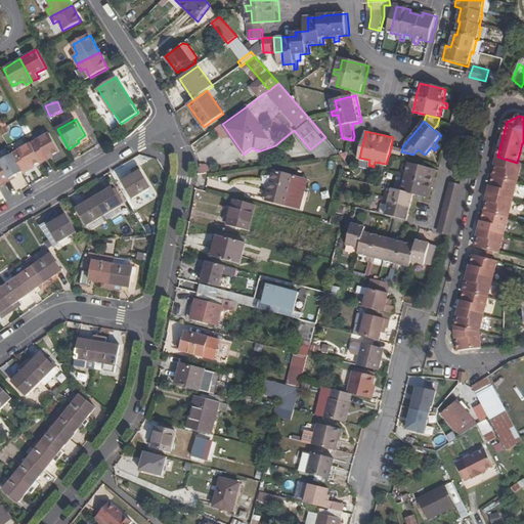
[(50,133),(31,143),(41,163),(42,164),(53,158),(52,156),(59,151),(50,133)]
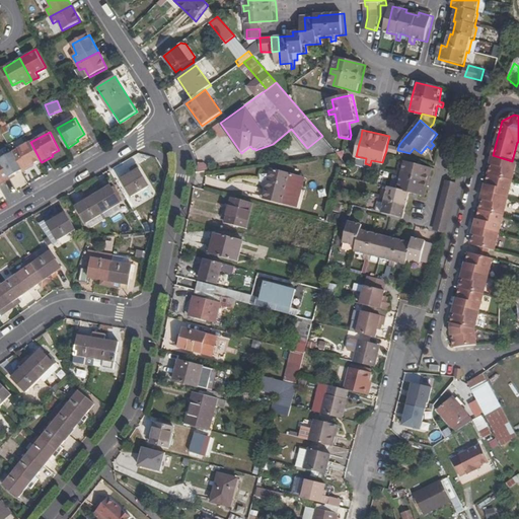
[(313,156),(338,153),(322,136),(307,148),(313,156)]
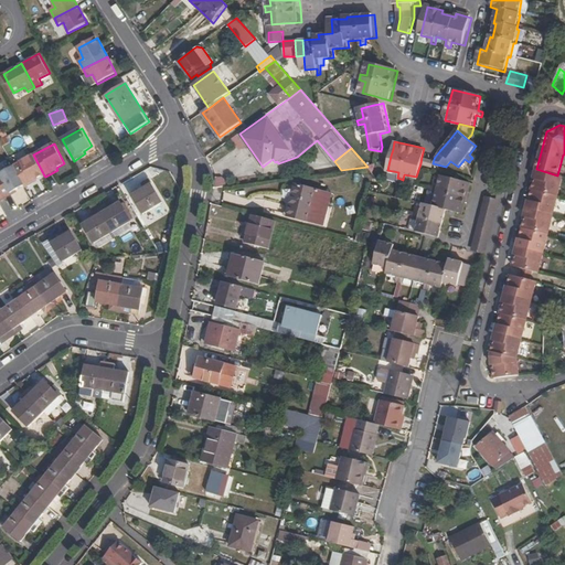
[(33,155),(13,167),(24,187),(25,188),(36,181),(36,180),(44,176),(33,155)]
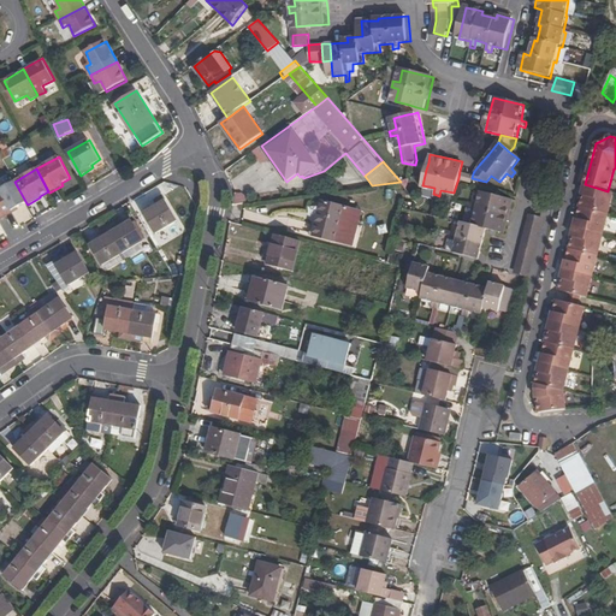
[(472,178),(473,173),(460,171),(458,178),(472,182),(472,178)]
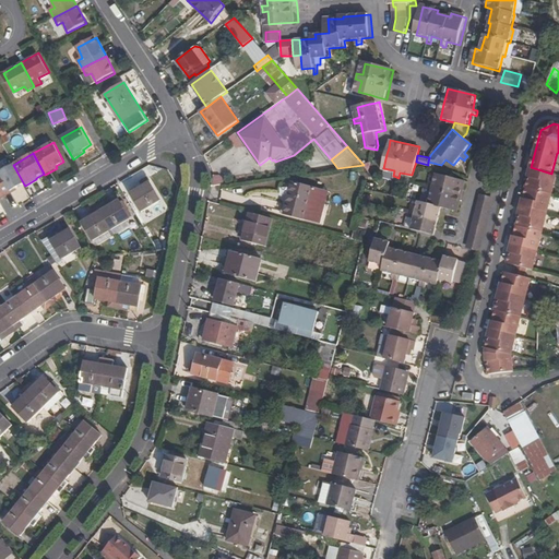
[(13,165),(0,171),(0,187),(6,197),(16,190),(16,189),(24,185),(13,165)]
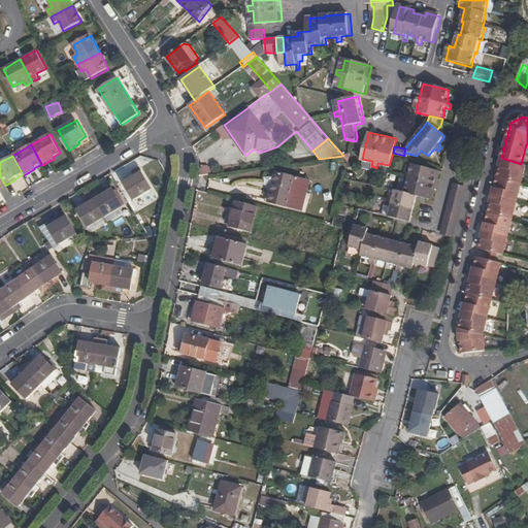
[(521,164),(501,158),(499,167),(502,168),(502,170),(499,169),(497,177),(522,184),(526,165),(521,164)]
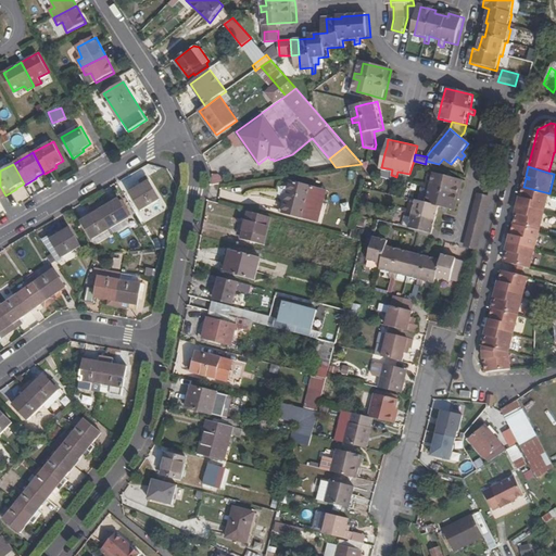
[(408,212),(407,215),(413,216),(411,228),(433,232),(437,218),(440,205),(455,209),(458,194),(463,179),(433,172),(430,184),(425,182),(425,186),(424,189),(429,190),(426,202),(417,200),(414,211),(408,210),(408,212)]
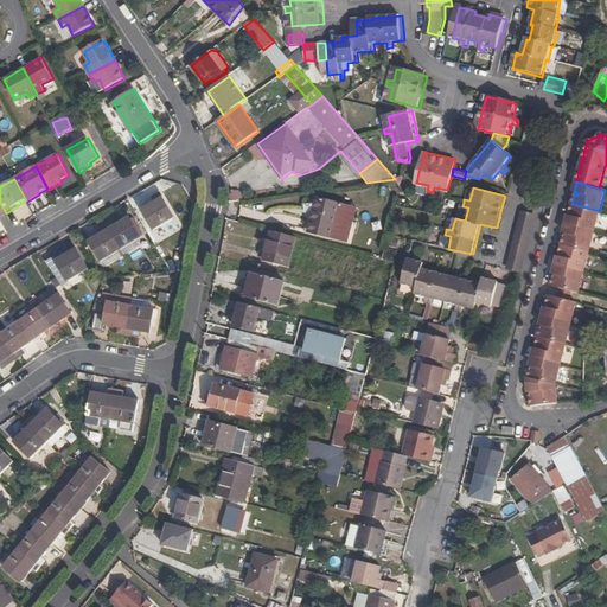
[(155,202),(142,210),(154,230),(176,218),(160,192),(153,197),(155,202)]
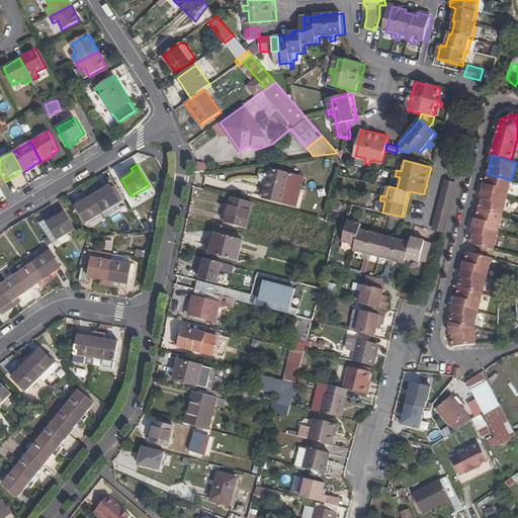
[(271,169),(264,198),(283,203),(290,173),(271,169)]
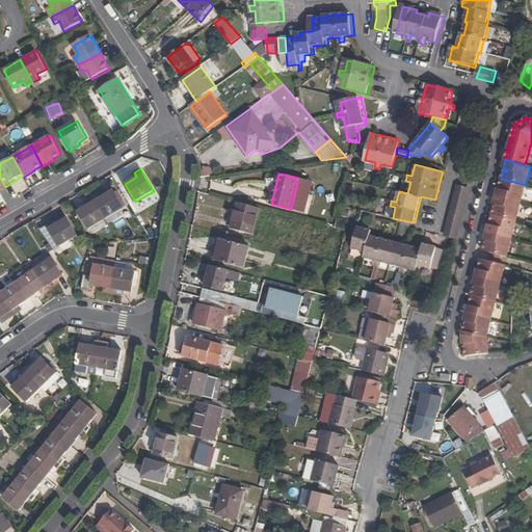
[(526,185),(501,179),(499,186),(501,187),(501,189),(498,188),(496,196),(521,203),(526,185)]
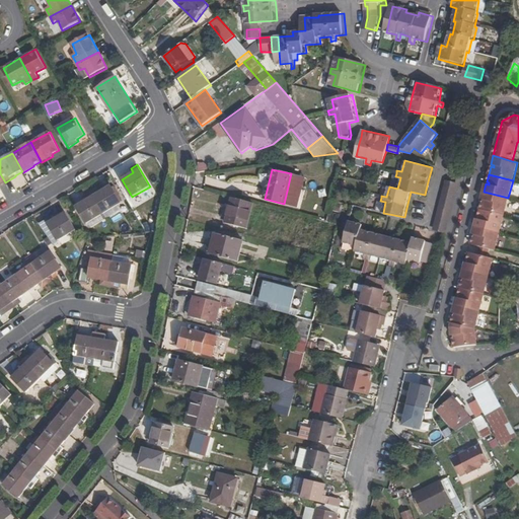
[(446,180),(435,229),(447,232),(458,183),(446,180)]
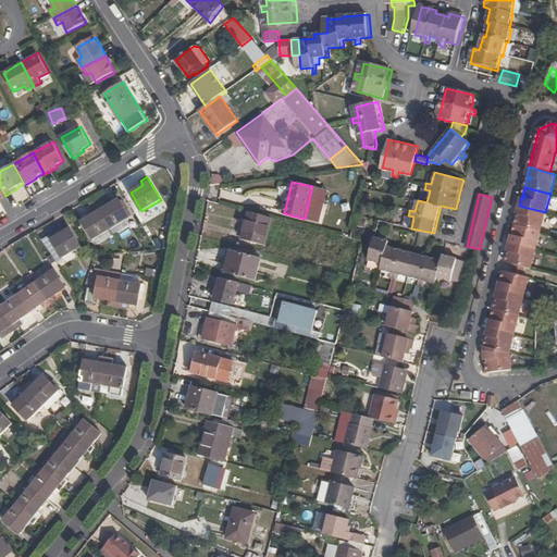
[(104,201),(98,205),(112,229),(114,233),(131,223),(128,220),(131,218),(119,199),(108,206),(104,201)]
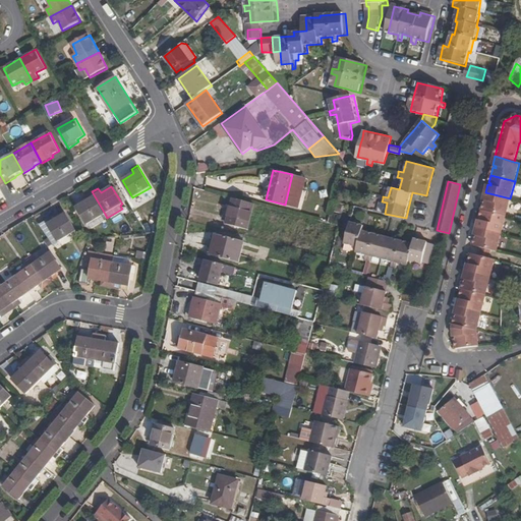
[(92,226),(107,218),(105,214),(92,191),(84,196),(88,200),(76,207),(88,225),(90,223),(92,226)]
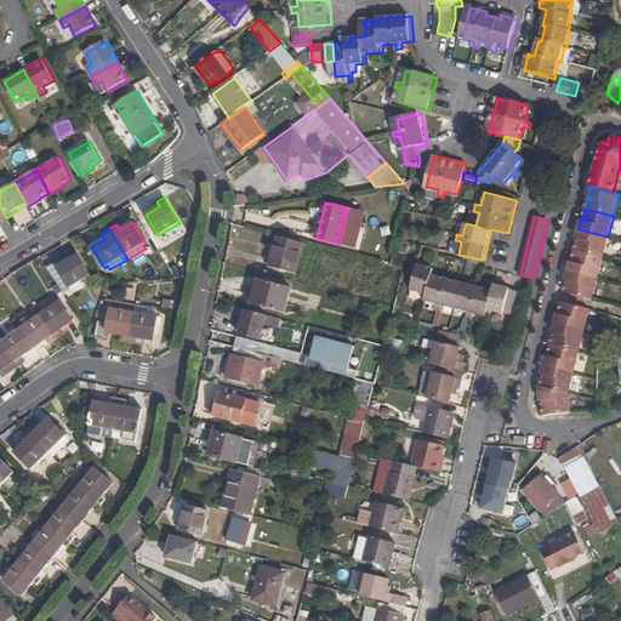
[(608,237),(579,229),(576,238),(580,239),(579,243),(576,241),(574,250),(603,257),(608,237)]
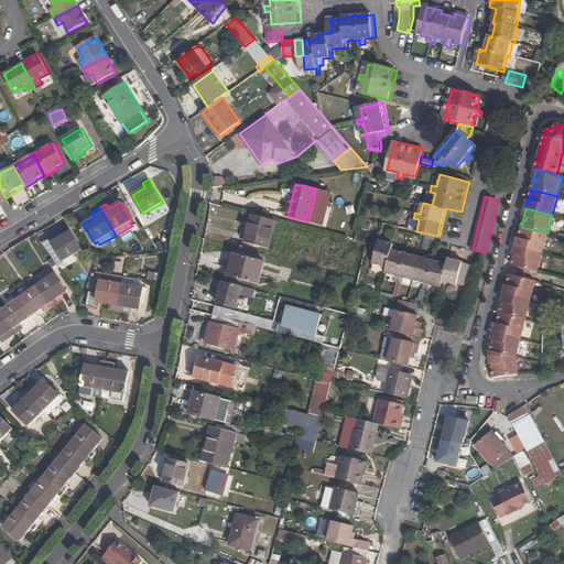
[(269,249),(277,220),(253,215),(246,243),(269,249)]
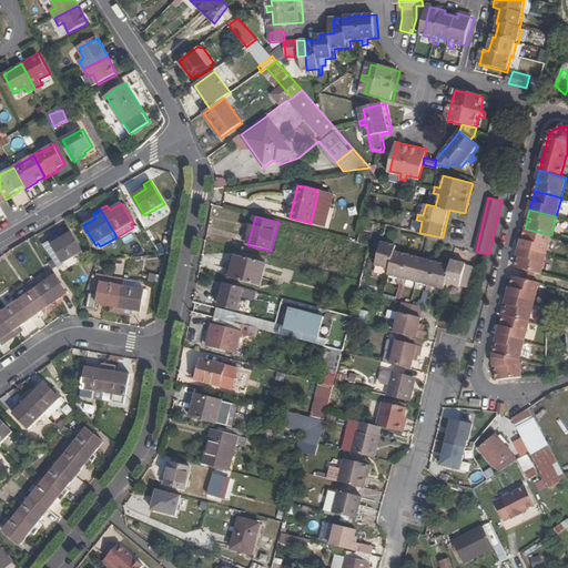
[(551,235),(525,229),(523,237),(526,237),(525,241),(521,240),(519,247),(547,255),(551,235)]
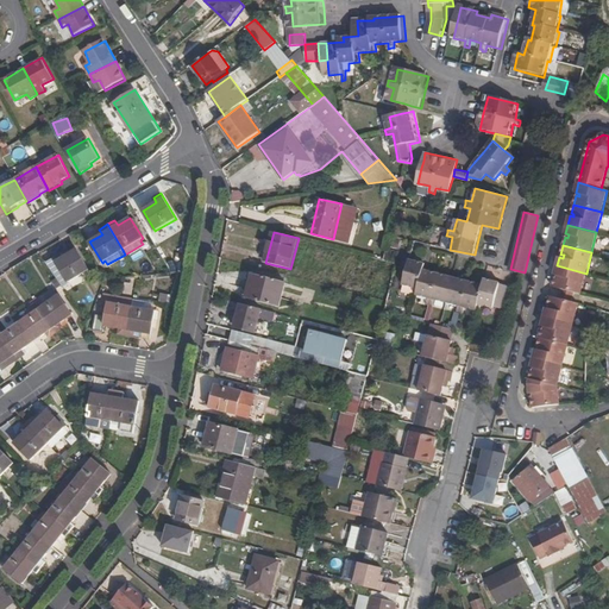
[(400,251),(389,249),(385,261),(396,263),(400,251)]
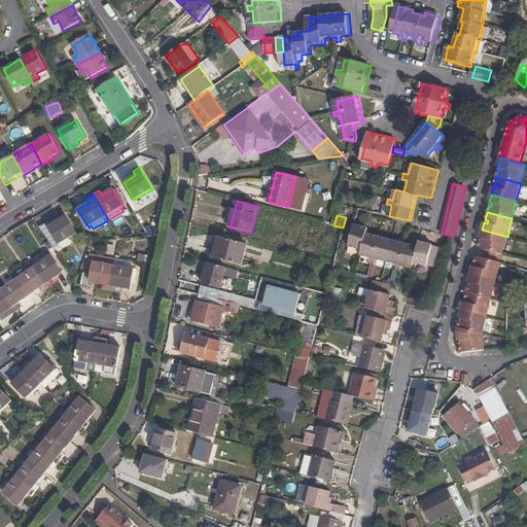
[(54,218),(40,226),(55,247),(77,234),(67,216),(56,222),(54,218)]
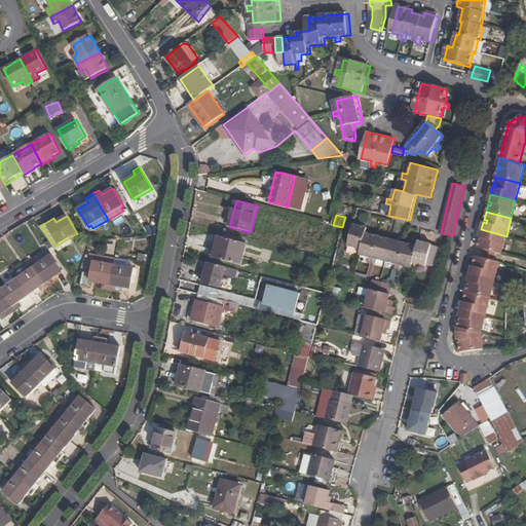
[(354,225),(349,245),(360,247),(359,253),(362,254),(372,256),(370,262),(373,262),(376,263),(377,258),(387,260),(398,263),(397,267),(399,268),(402,269),(404,264),(413,266),(416,267),(417,262),(427,264),(433,242),(420,240),(419,245),(406,241),(392,238),(380,236),(367,232),(368,228),(354,225)]
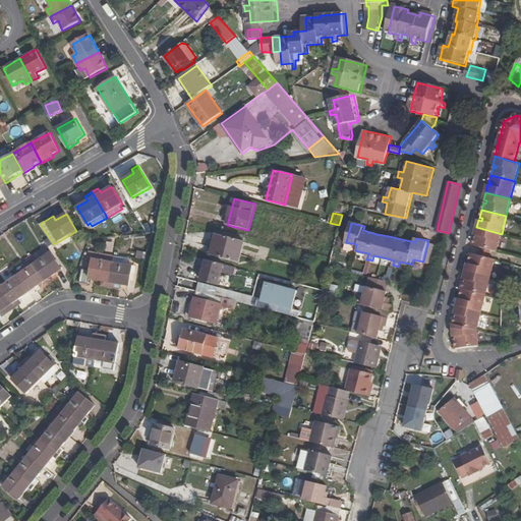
[(502,234),(476,227),(474,235),(477,236),(477,238),(474,237),(473,245),(497,251),(502,234)]
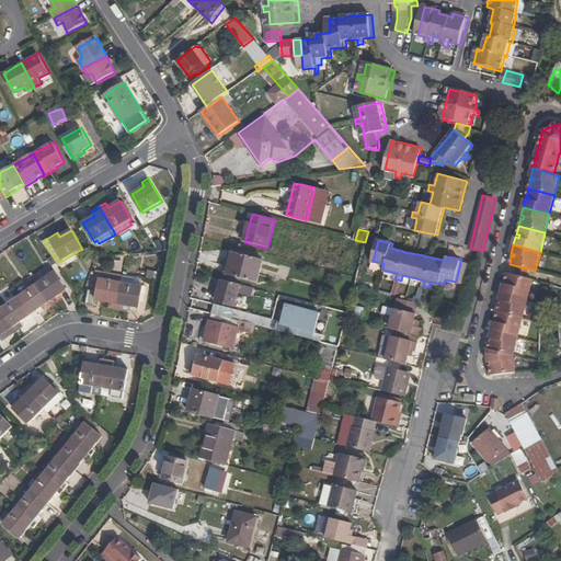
[(233,252),(228,275),(258,283),(264,260),(233,252)]
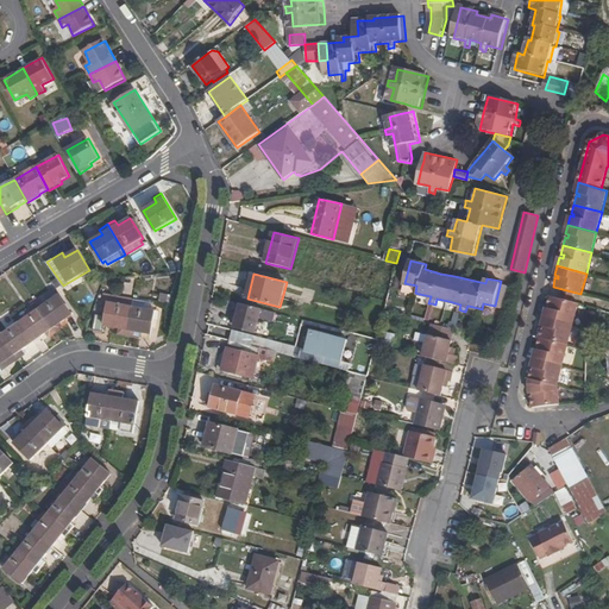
[(50,301),(41,308),(57,333),(66,328),(61,324),(73,314),(55,289),(46,295),(50,301)]
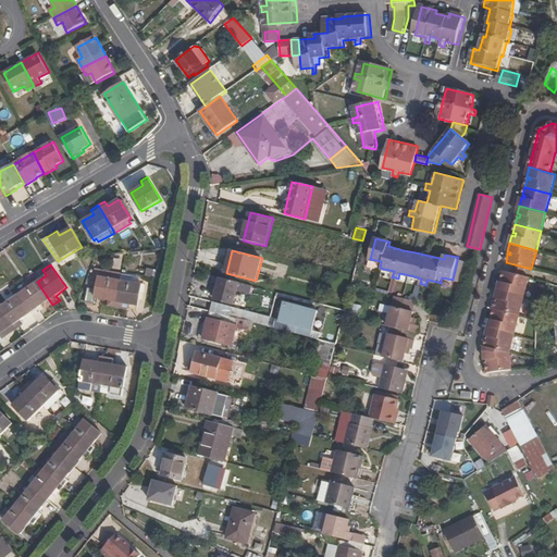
[(147,275),(160,277),(162,270),(148,267),(147,275)]
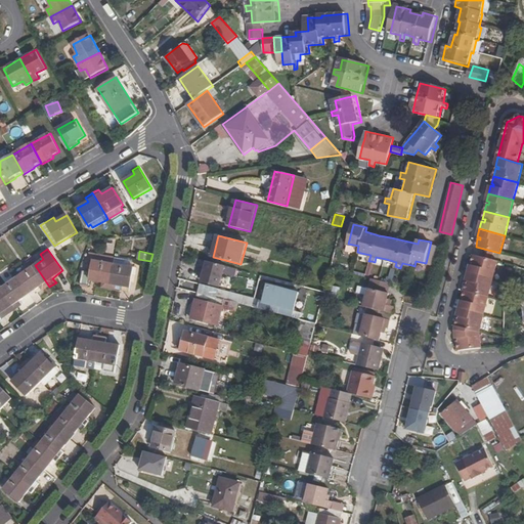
[(102,289),(111,290),(115,263),(105,262),(106,256),(95,254),(91,272),(83,270),(81,284),(90,286),(91,280),(103,282),(102,289)]
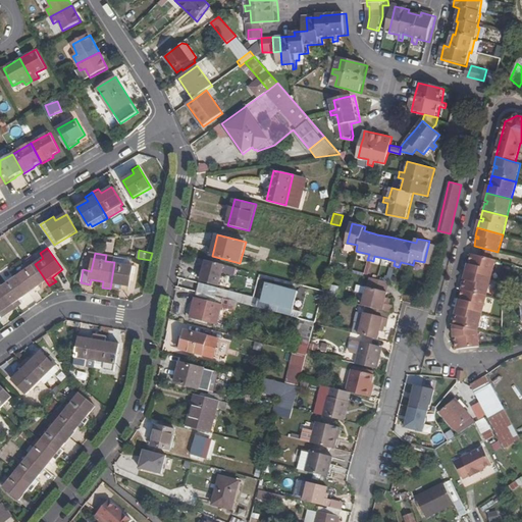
[(496,260),(472,254),(469,262),(472,262),(471,265),(468,264),(467,271),(491,278),(496,260)]
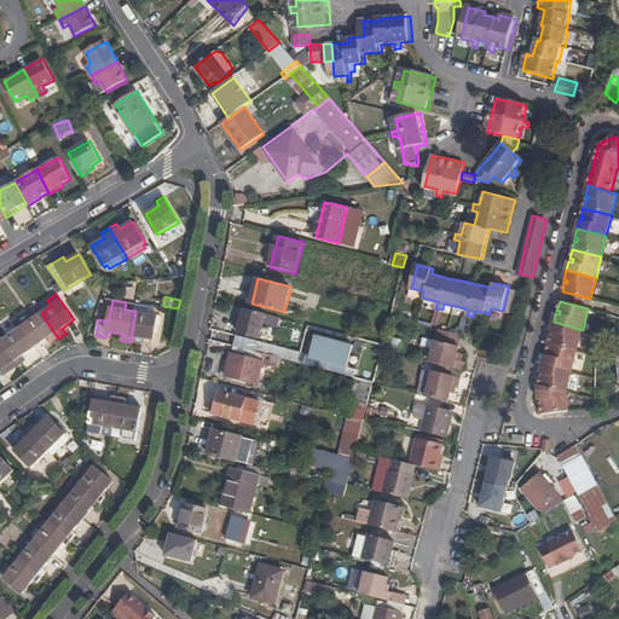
[(161,308),(137,304),(136,311),(131,342),(139,343),(140,336),(155,340),(161,308)]
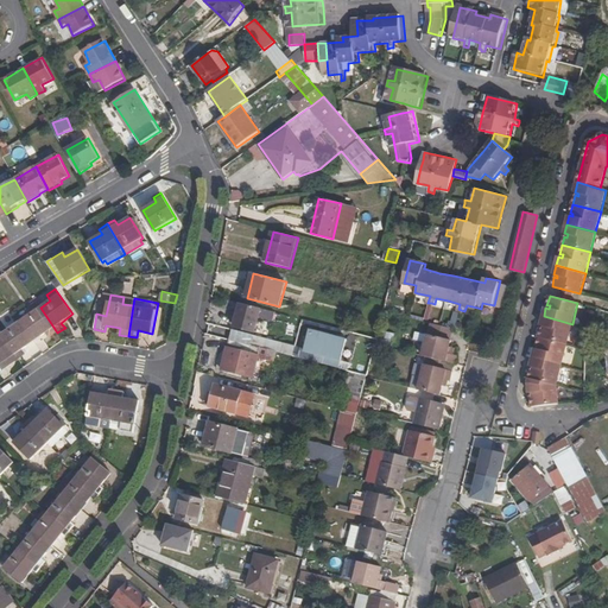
[(255,334),(263,309),(240,304),(234,328),(255,334)]
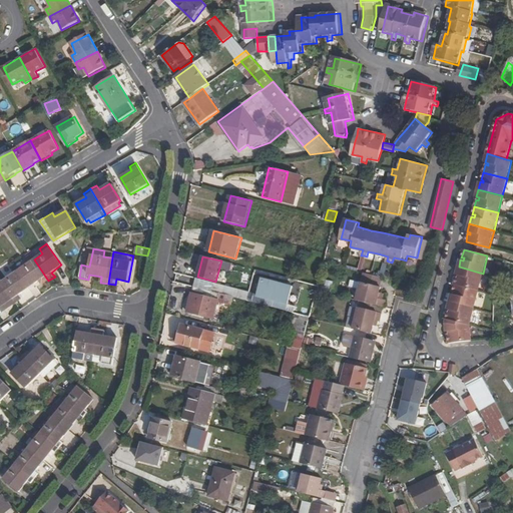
[(43,285),(48,281),(34,260),(17,272),(29,289),(39,281),(43,285)]
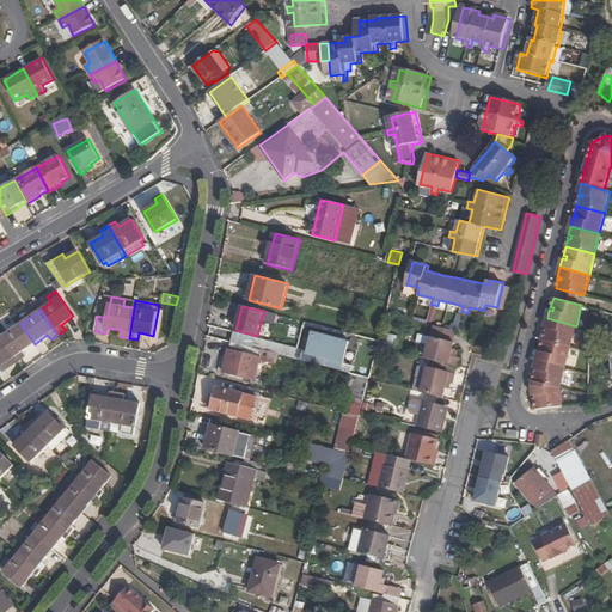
[(545,330),(543,340),(570,347),(576,326),(548,318),(545,328),(549,329),(548,331),(545,330)]
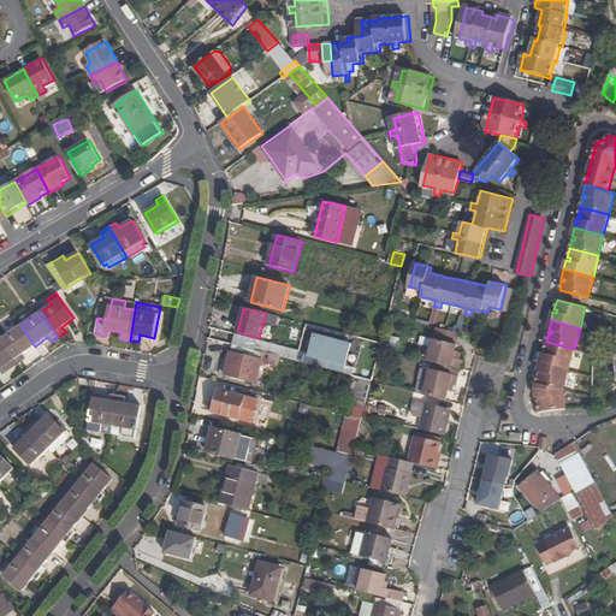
[(23,354),(35,347),(21,326),(1,339),(19,365),(27,359),(23,354)]
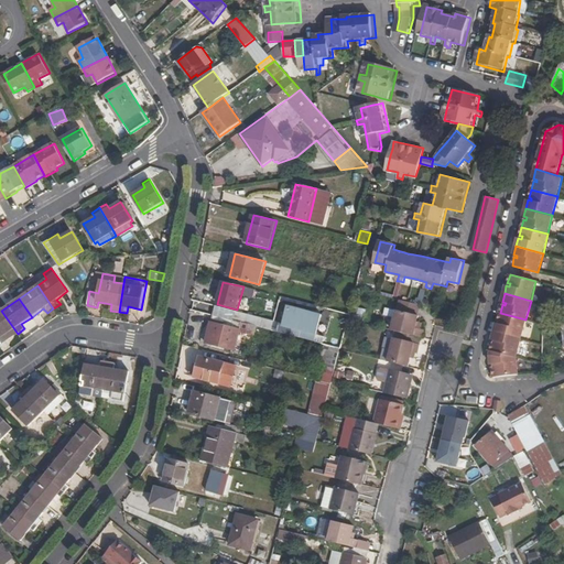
[(397,311),(392,331),(421,337),(423,329),(419,328),(421,321),(422,316),(420,316),(423,306),(401,301),(398,311),(397,311)]
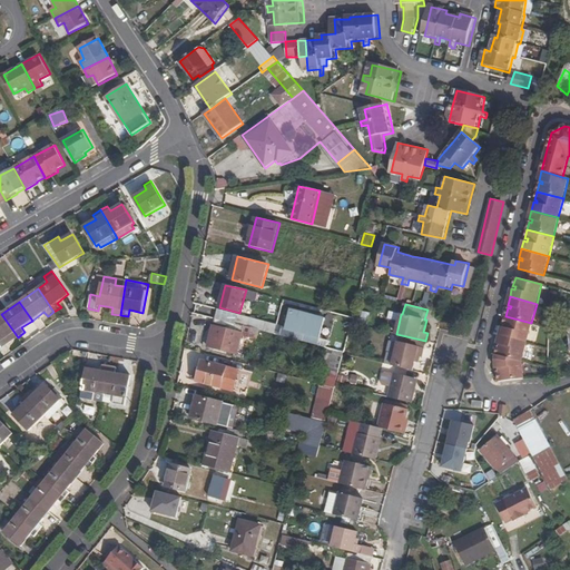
[(0,342),(8,337),(11,342),(18,337),(1,314),(0,311),(0,342)]
